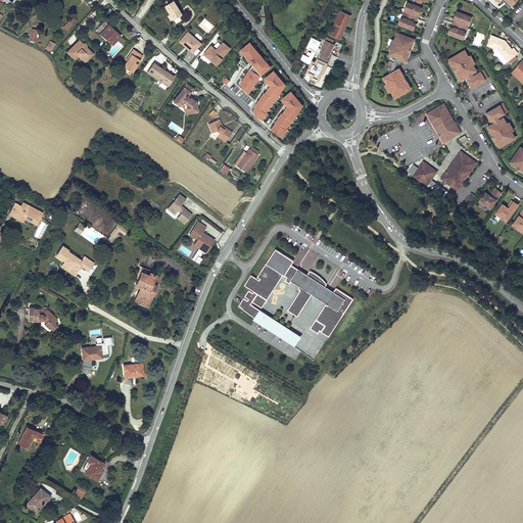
[(418,4),(408,0),(407,0),(405,5),(407,6),(406,11),(417,16),(419,10),(416,9),(418,4)]
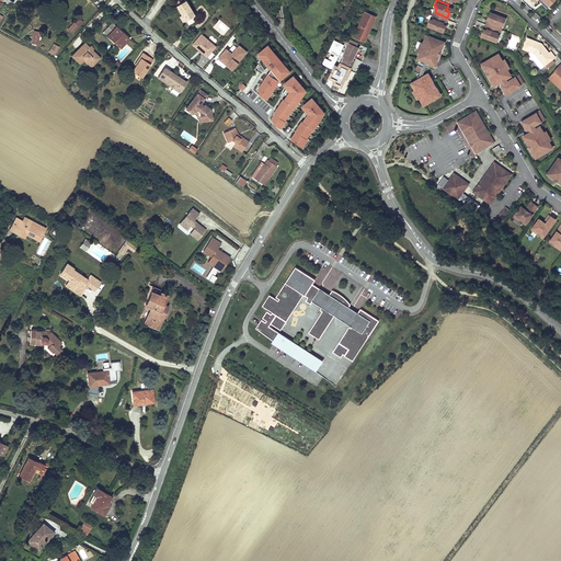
[(186,1),(176,7),(182,15),(186,22),(195,16),(186,1)]
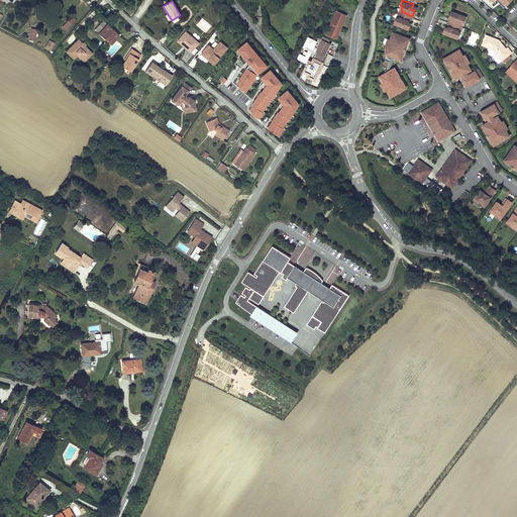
[(337,9),(327,31),(335,36),(346,14),(337,9)]
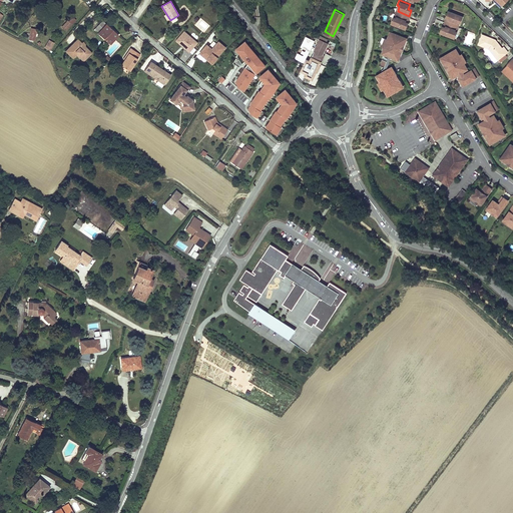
[(446,14),(444,19),(456,24),(458,19),(460,20),(462,14),(452,10),(450,16),(446,14)]
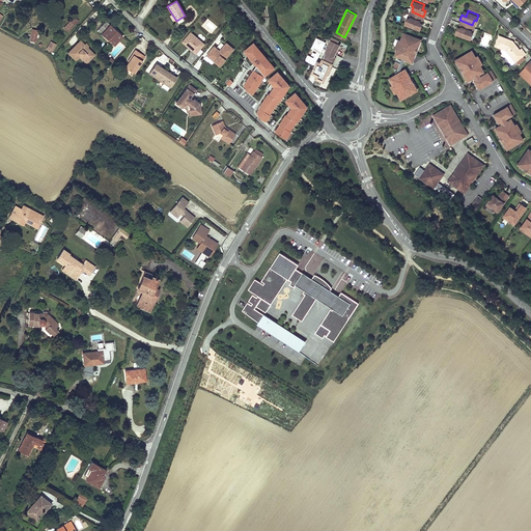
[(423,17),(412,11),(410,17),(408,16),(404,22),(416,26),(418,20),(421,22),(423,17)]
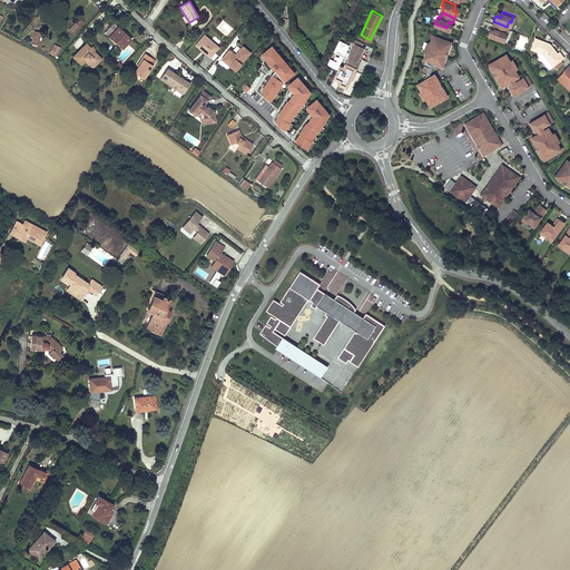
[(72,36),(85,22),(79,17),(67,30),(72,36)]
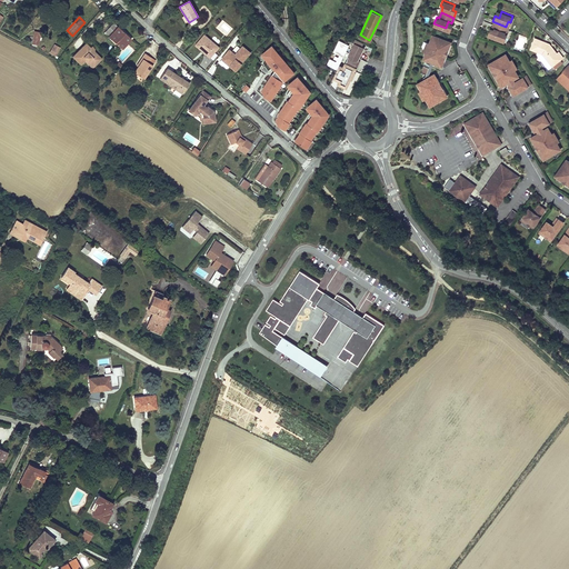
[(506,27),(492,21),(490,28),(495,29),(492,35),(503,39),(506,33),(503,32),(506,27)]
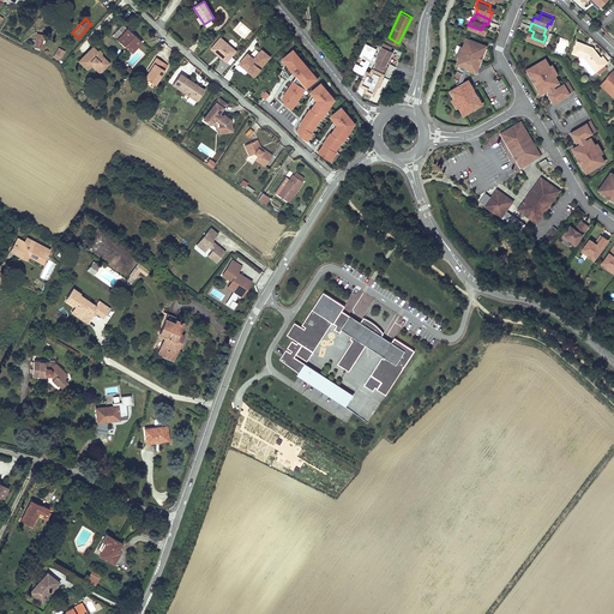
[(125,26),(115,37),(132,53),(143,42),(125,26)]
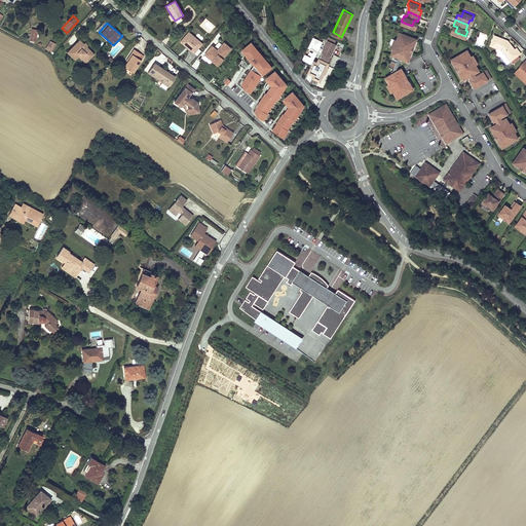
[(28,40),(35,42),(39,31),(32,28),(28,40)]
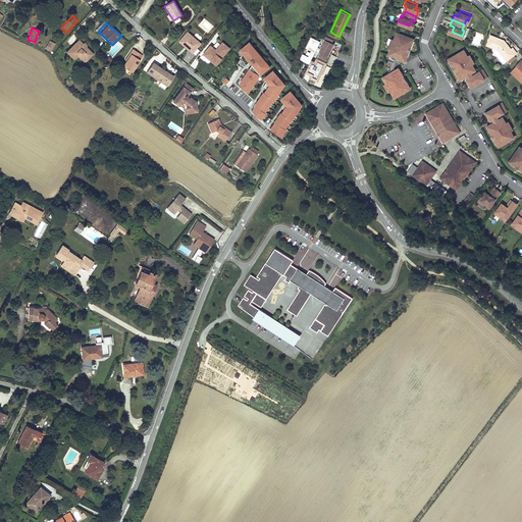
[(413,37),(397,31),(394,38),(394,37),(392,43),(388,52),(396,55),(398,56),(405,59),(408,50),(410,44),(411,45),(413,37)]
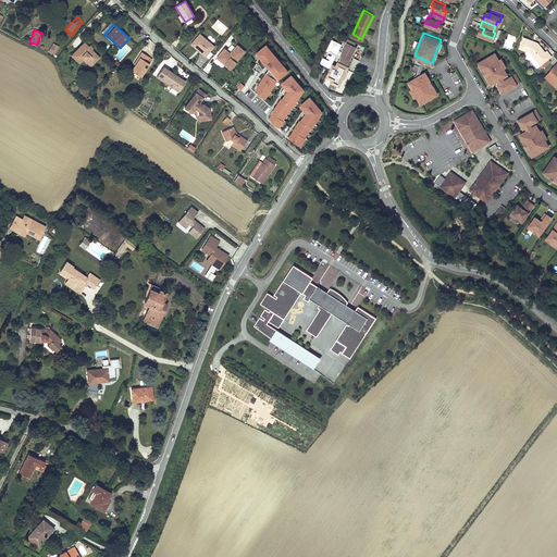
[(215,46),(200,34),(192,45),(198,50),(200,51),(207,57),(215,46)]
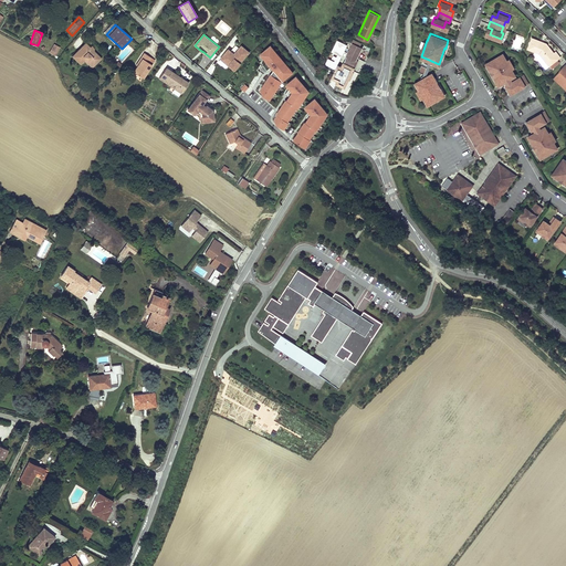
[(532,35),(527,45),(535,49),(538,51),(549,63),(561,54),(556,49),(554,50),(546,41),(543,40),(543,42),(538,40),(540,39),(532,35)]
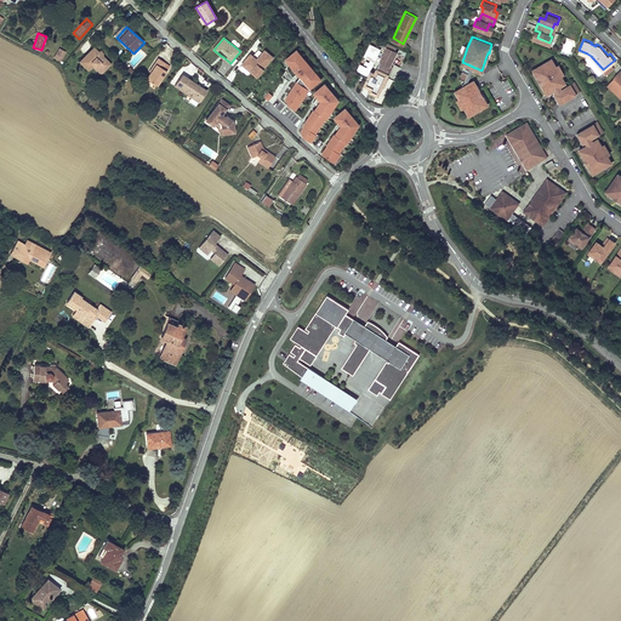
[(389,68),(397,52),(394,51),(397,46),(386,41),(383,45),(387,47),(375,72),(387,78),(391,69),(389,68)]
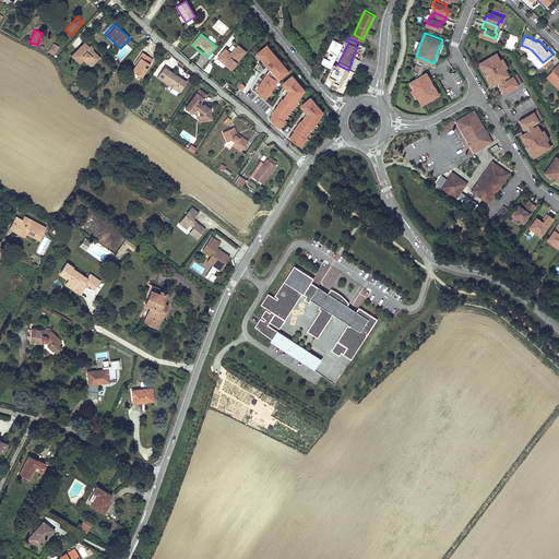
[(343,44),(333,39),(328,50),(334,54),(331,60),(324,57),(321,62),(331,68),(343,44)]
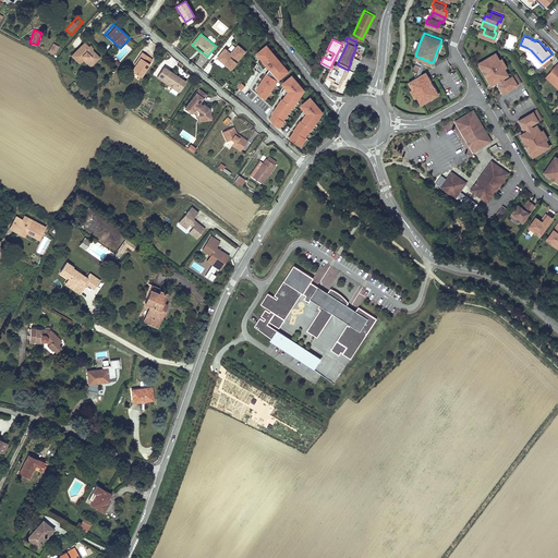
[(82,44),(71,56),(79,62),(83,58),(84,56),(92,63),(98,56),(91,48),(88,46),(84,41),(82,44)]
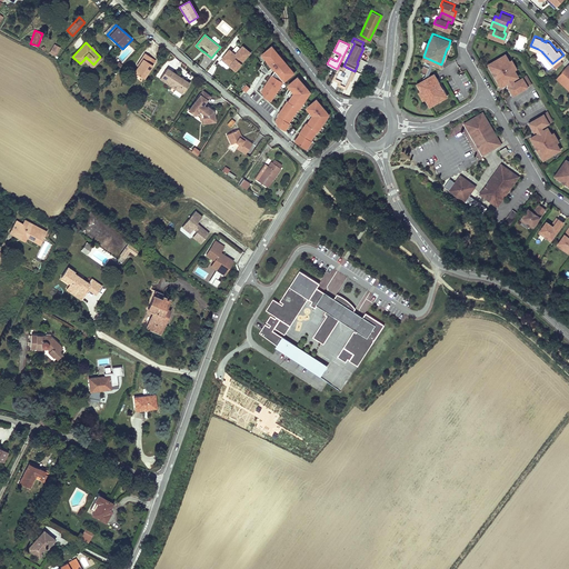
[(55,43),(49,53),(56,57),(60,47),(55,43)]
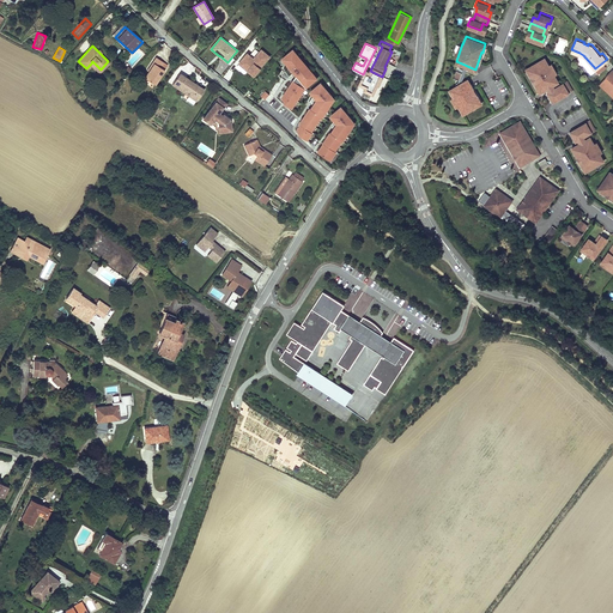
[(260,53),(254,59),(250,55),(248,54),(240,64),(249,72),(250,70),(252,72),(250,73),(255,77),(261,68),(271,56),(262,49),(260,53)]
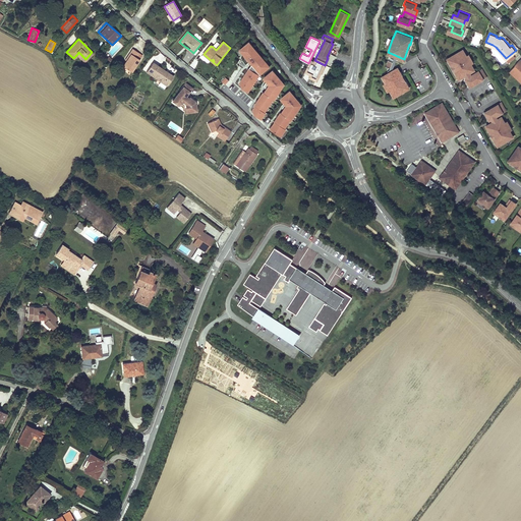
[(240,50),(249,61),(250,60),(252,62),(254,60),(255,61),(252,64),(240,82),(243,89),(248,92),(259,74),(269,67),(265,63),(266,62),(258,53),(257,54),(252,49),(254,48),(249,42),(240,50)]
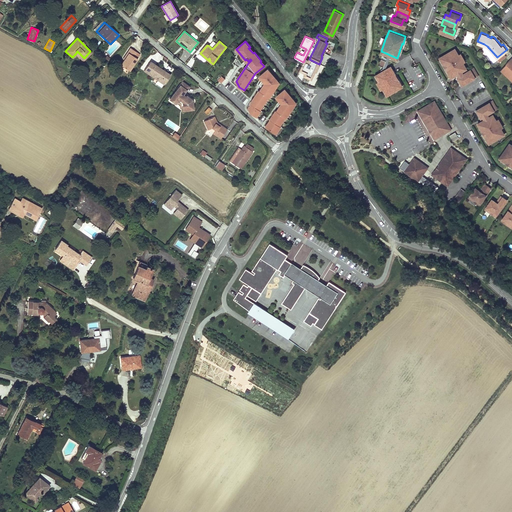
[(483,46),(494,59),(497,57),(487,46),(484,44),(483,46)]
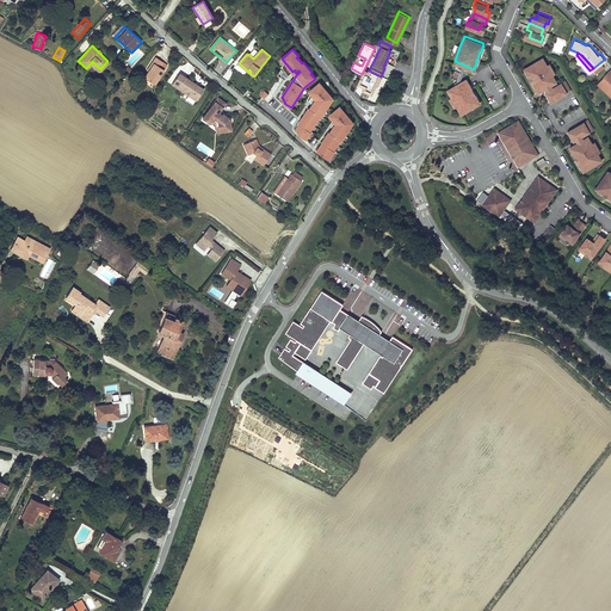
[(156,56),(147,71),(149,72),(155,62),(161,66),(165,61),(156,56)]
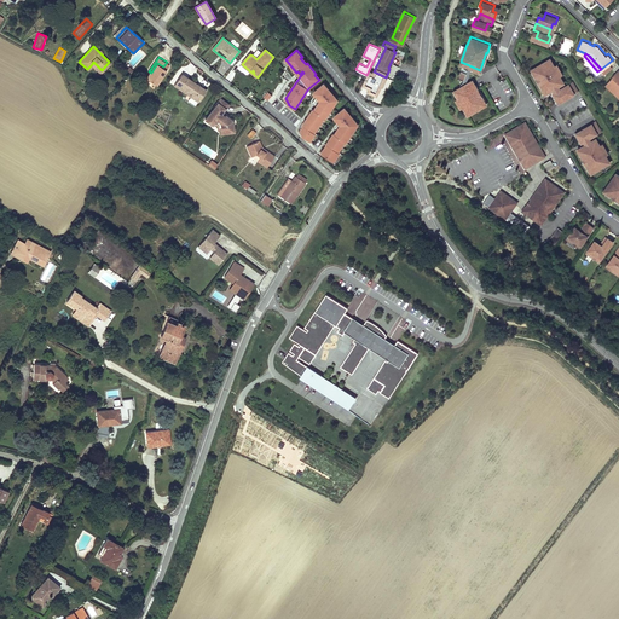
[(550,57),(532,68),(537,76),(538,75),(541,81),(539,81),(545,91),(563,81),(557,70),(559,70),(555,64),(554,64),(550,57)]
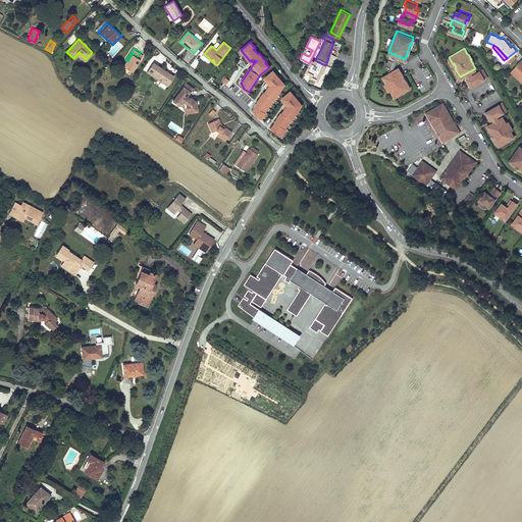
[(79,52),(77,54),(85,60),(86,59),(79,52)]
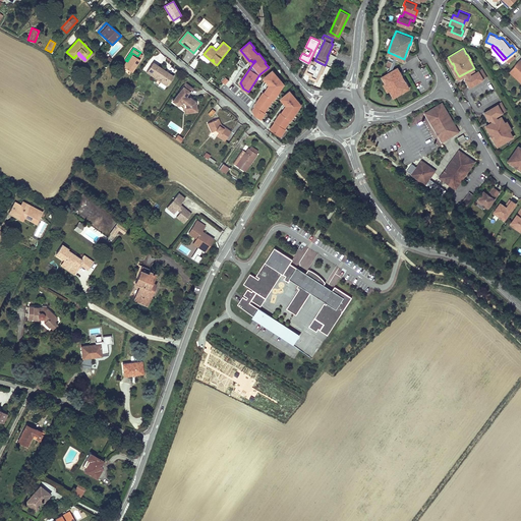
[(127,61),(124,65),(133,71),(140,59),(137,56),(132,53),(127,61)]
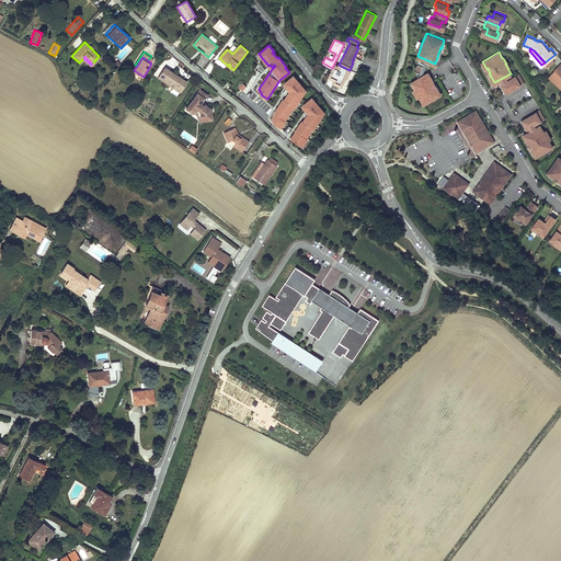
[(427,60),(425,59),(423,65),(421,71),(420,73),(418,75),(418,76),(419,77),(422,75),(427,60)]
